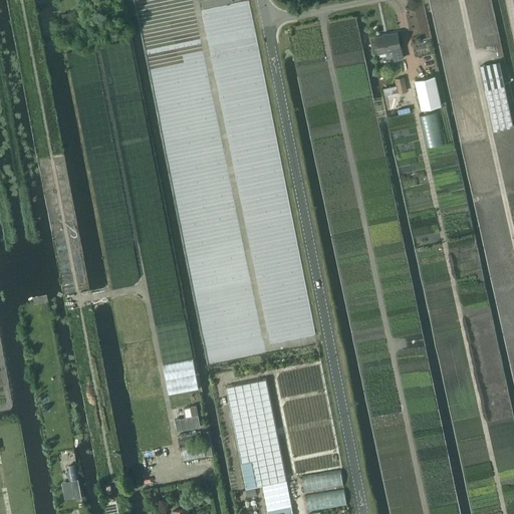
[(202,0),(204,8),(233,1),(233,0),(202,0)]
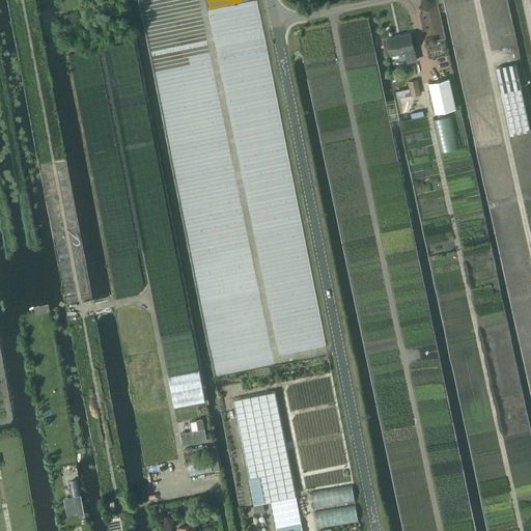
[(64,15),(67,33),(79,31),(75,12),(64,15)]
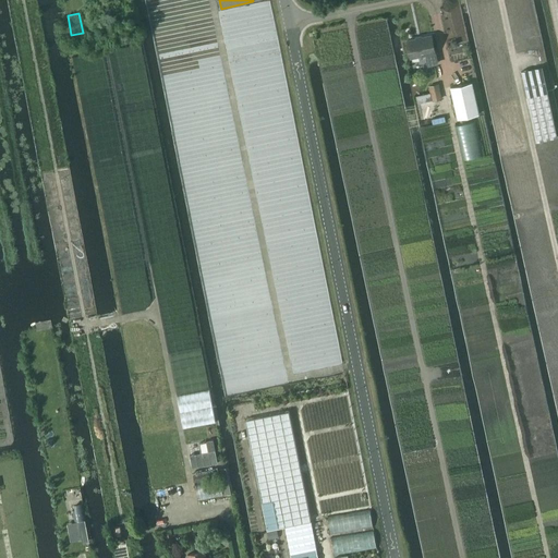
[(433,36),(408,41),(412,59),(425,56),(427,64),(438,62),(433,36)]
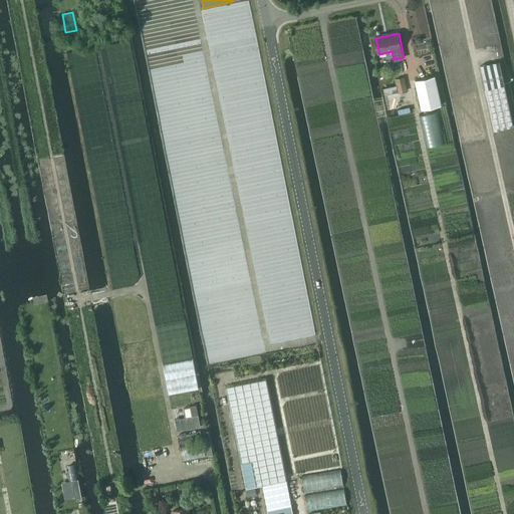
[(479,65),(493,130),(513,125),(499,61),(479,65)]
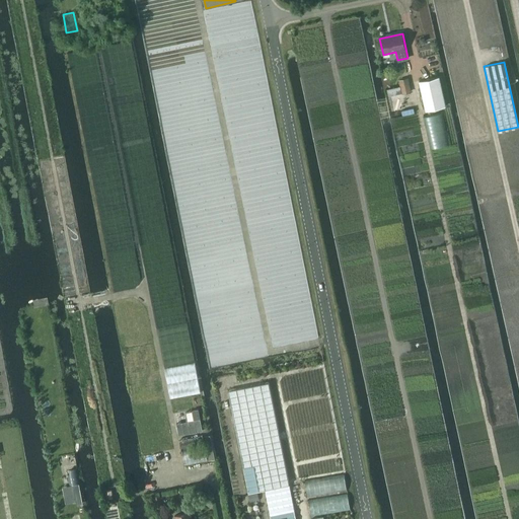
[(419,81),(425,110),(445,105),(439,76),(419,81)]
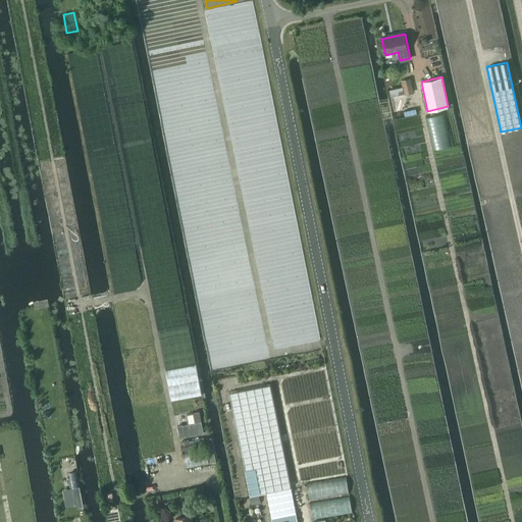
[(401,80),(404,94),(413,92),(410,77),(401,80)]
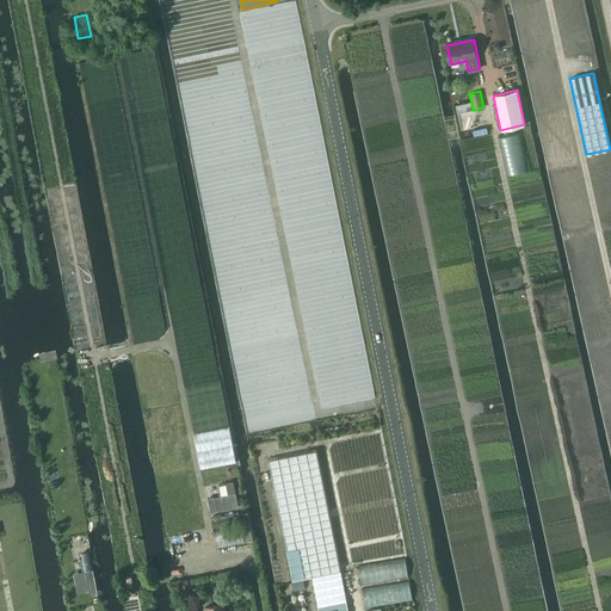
[(520,133),(498,137),(506,176),(529,171),(520,133)]
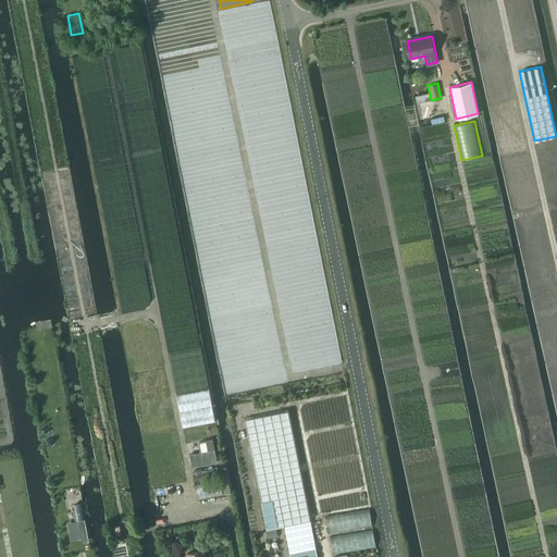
[(288,411),(245,420),(268,530),(285,525),(291,554),(317,548),(311,521),(288,411)]
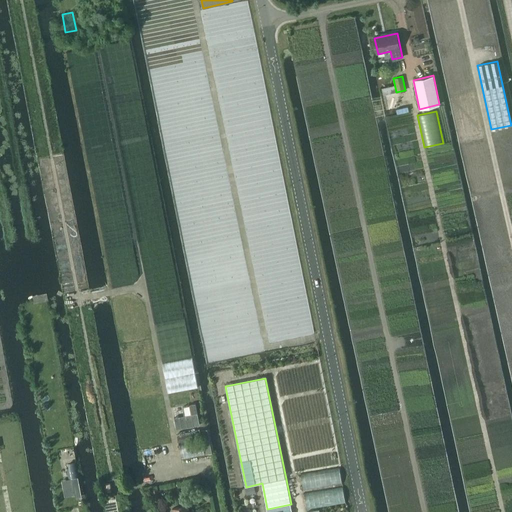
[(184,415),(174,417),(176,429),(200,425),(197,413),(195,403),(190,404),(190,405),(183,406),(184,415)]
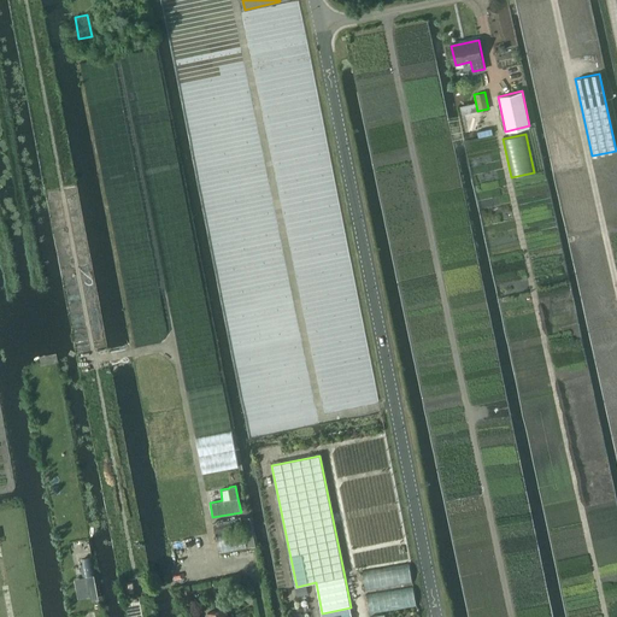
[(215,534),(244,528),(242,521),(213,526),(215,534)]
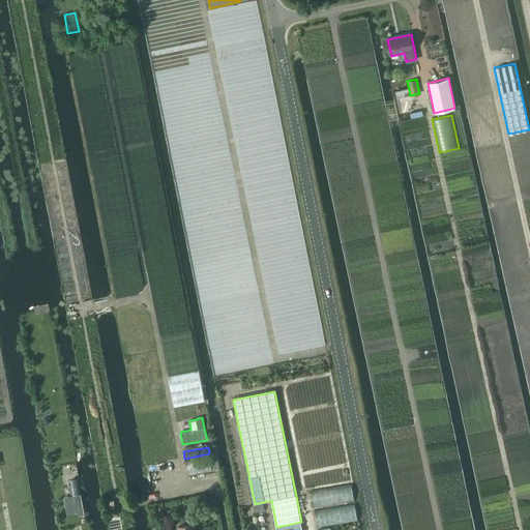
[(79,483),(68,486),(70,496),(81,494),(79,483)]
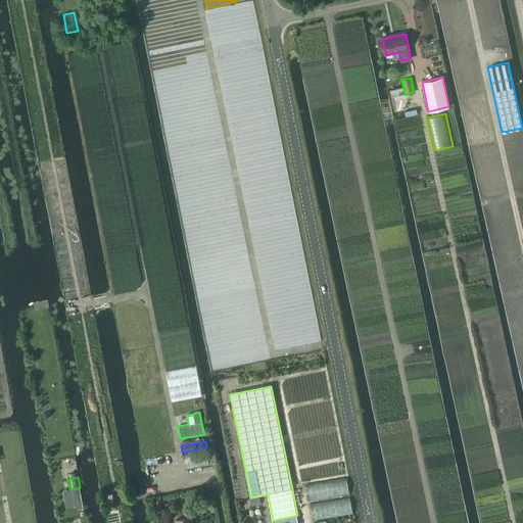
[(83,508),(80,488),(74,489),(77,506),(78,509),(83,508)]
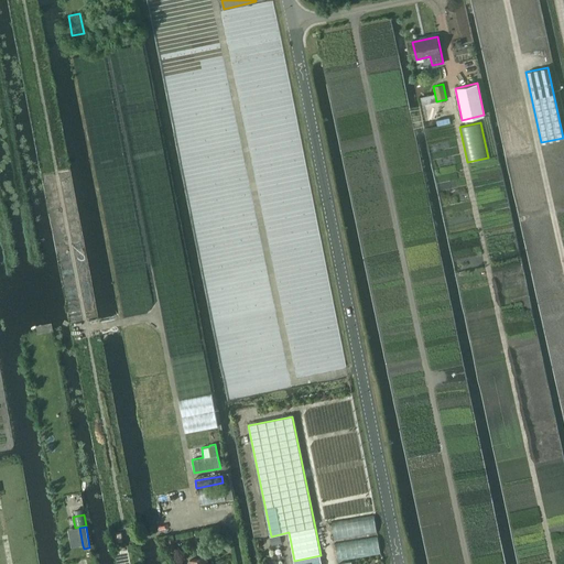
[(127,529),(128,537),(136,535),(134,527),(127,529)]
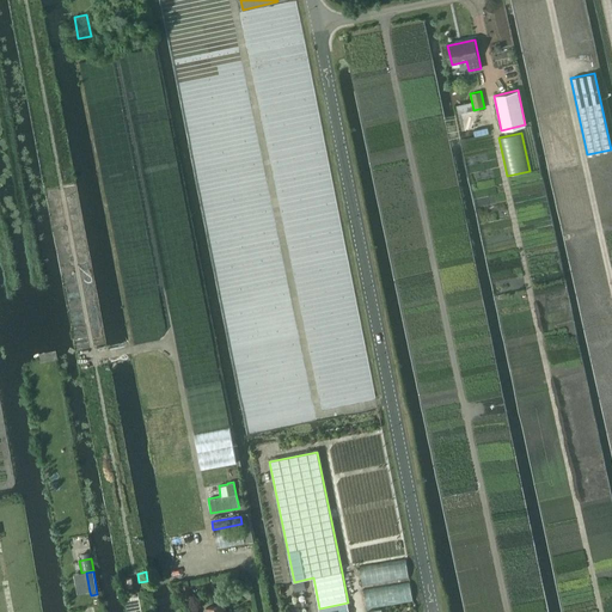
[(179,585),(182,600),(193,599),(190,583),(179,585)]
